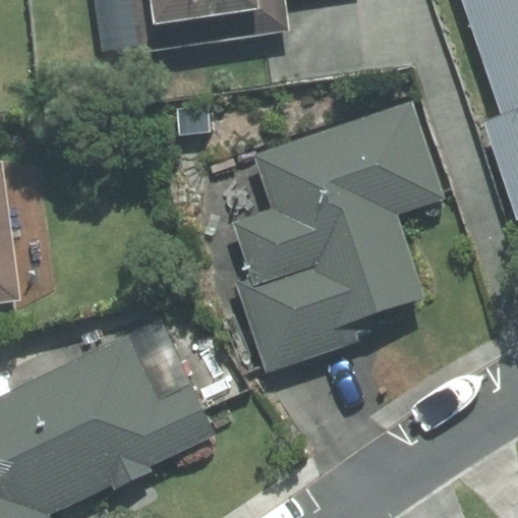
[(137,52),(287,29),(283,0),(94,0),(102,50),(136,44),(137,52)]
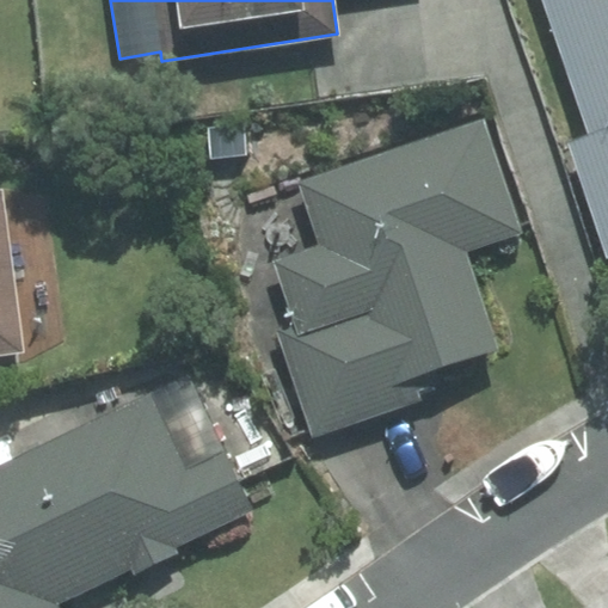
[(541,0),(589,133),(566,141),(607,256),(607,0),(541,0)]
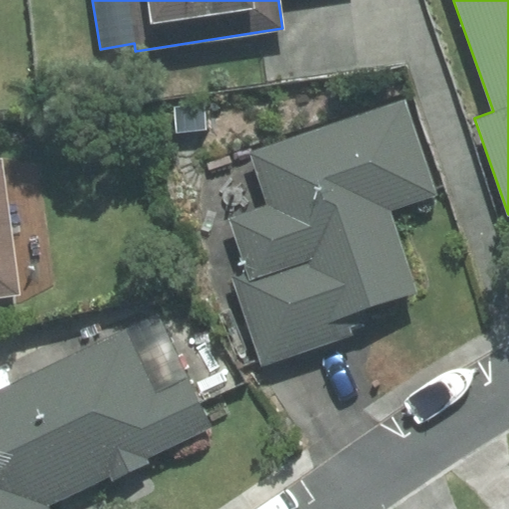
[(434,192),(403,99),(248,152),(266,206),(226,218),(243,269),(228,275),(258,362),(349,331),(345,318),(417,293),(389,208),(434,192)]
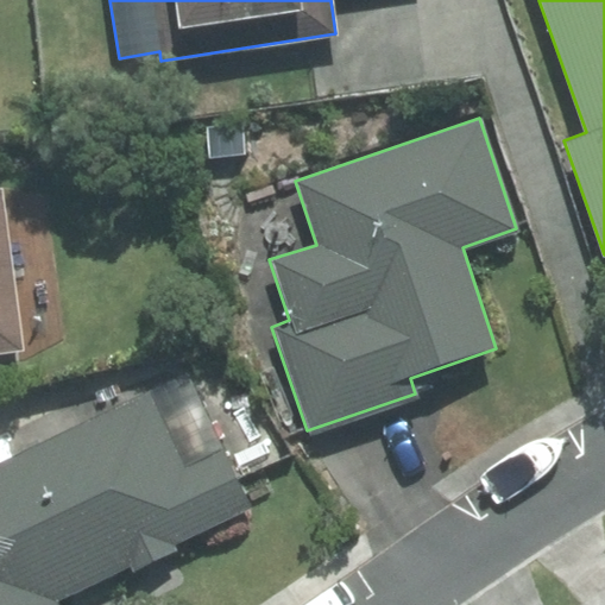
[(0,189),(0,352),(23,348),(0,189)]
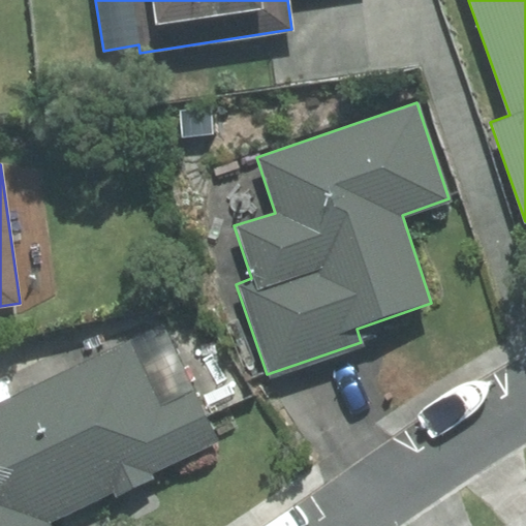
[(0,525),(48,525),(47,522),(217,441),(193,392),(159,406),(127,340),(0,400),(0,525)]
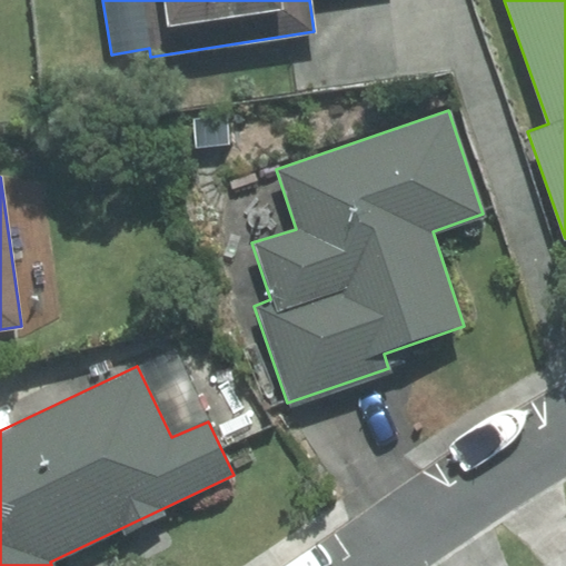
All buildings are outlined.
